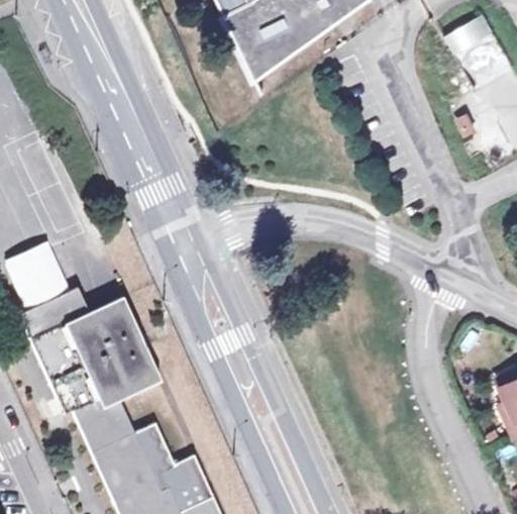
[(217,0),(224,14),(248,3),(250,9),(255,6),(252,0),(217,0)]
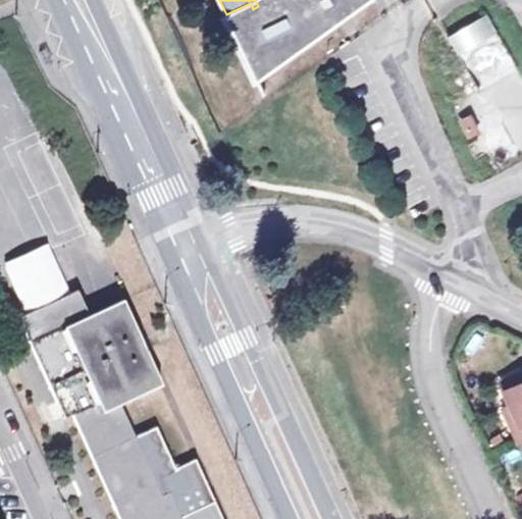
[(251,3),(226,14),(257,78),(280,66),(277,60),(306,47),(303,42),(337,24),(334,16),(367,0),(255,0),(258,6),(253,9),(251,3)]
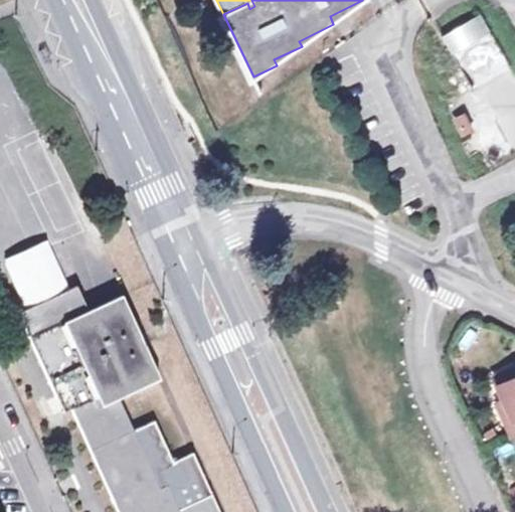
[(481,17),(444,37),(475,92),(512,70),(481,17)]
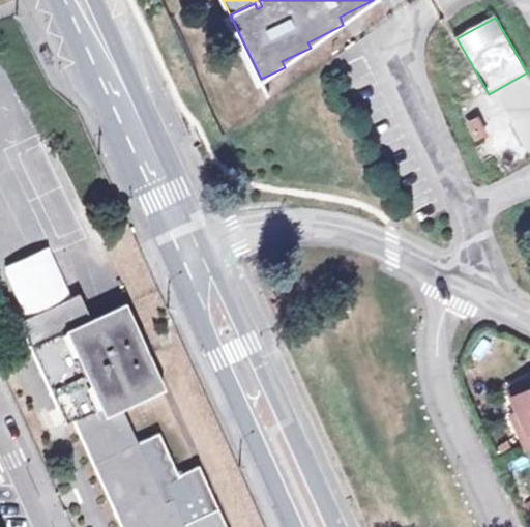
[(477,118),(469,123),(477,139),(487,134),(477,118)]
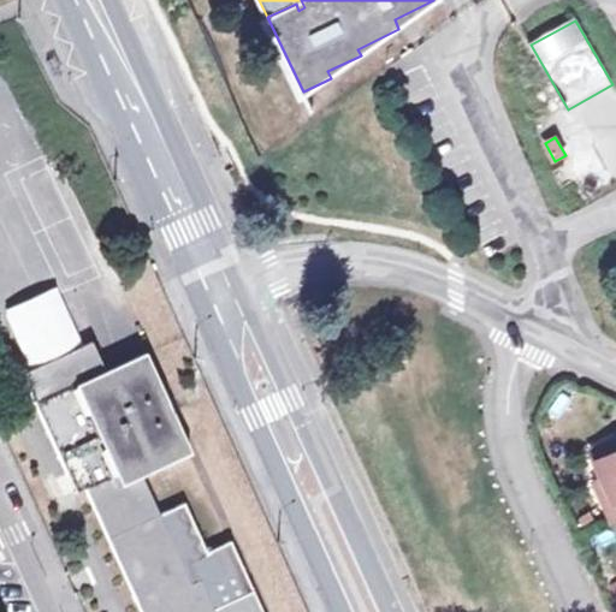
[(54,303),(23,316),(42,362),(75,348),(54,303)]
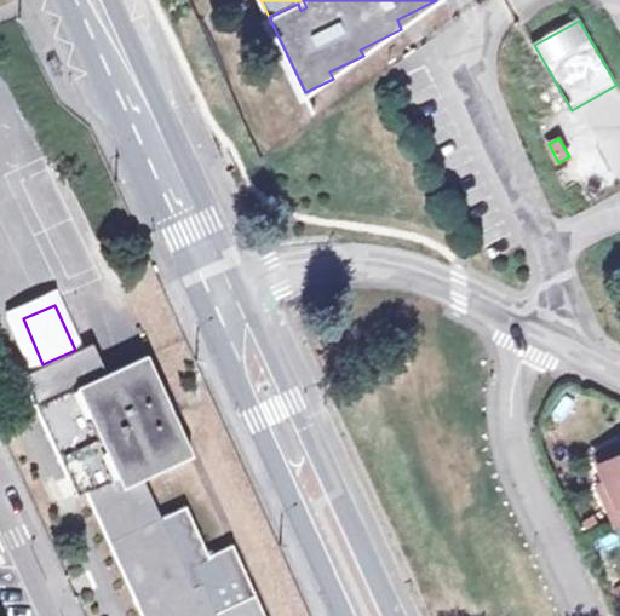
[(24,373),(69,475),(89,466),(97,485),(87,489),(144,615),(265,615),(234,545),(208,556),(187,506),(162,517),(144,476),(193,454),(148,353),(108,372),(95,341),(75,350),(42,364),(24,373)]
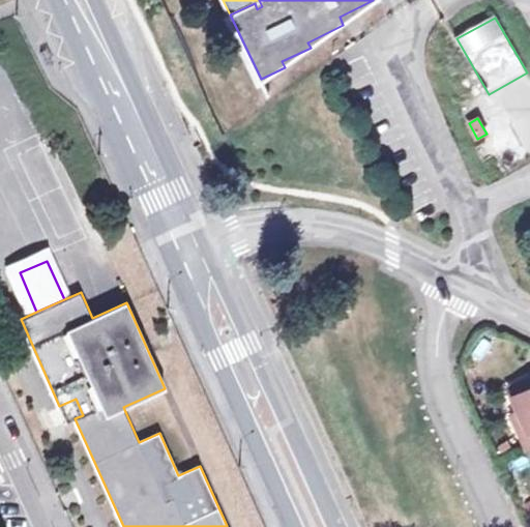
[(519,429),(526,444),(529,442),(529,380),(527,375),(506,384),(518,408),(525,426),(519,429)]
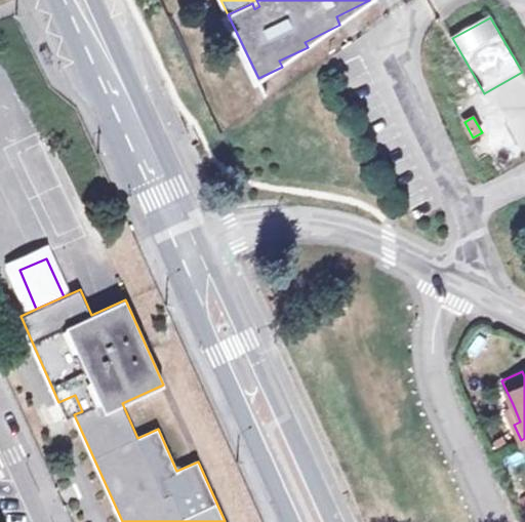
[(75,395),(58,402),(66,418),(74,414),(82,411),(75,395)]
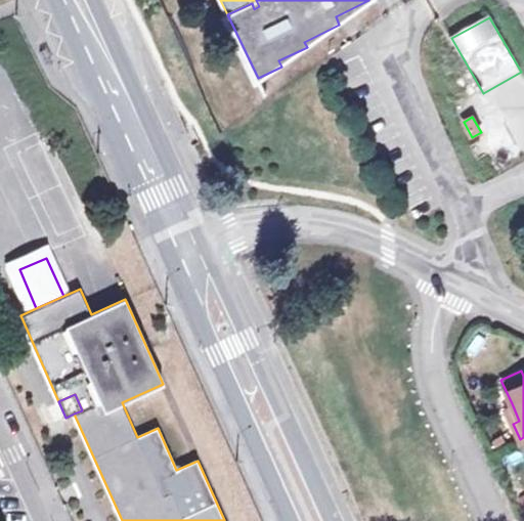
[(512,403),(505,406),(513,424),(519,421),(512,403)]
